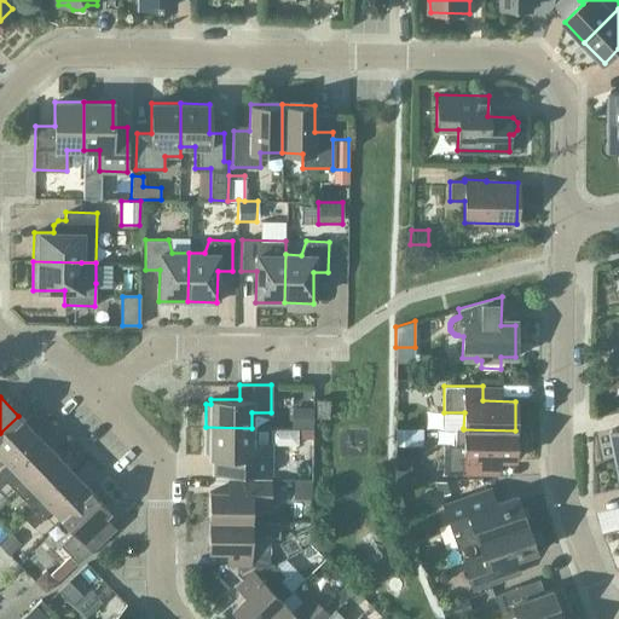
[(316,417),(329,417),(329,399),(317,399),(316,406),(316,417)]
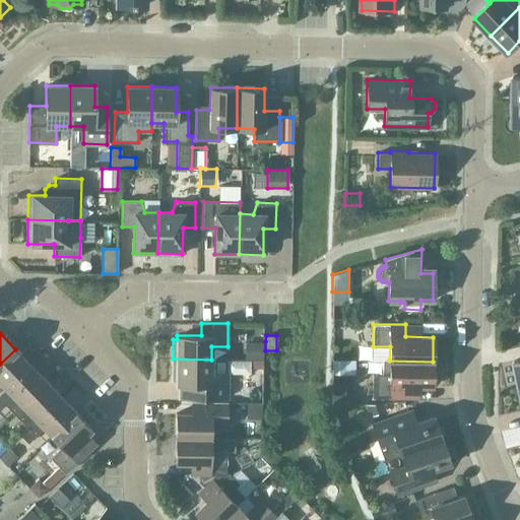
[(244,342),(244,360),(251,361),(262,361),(262,350),(263,342),(244,342)]
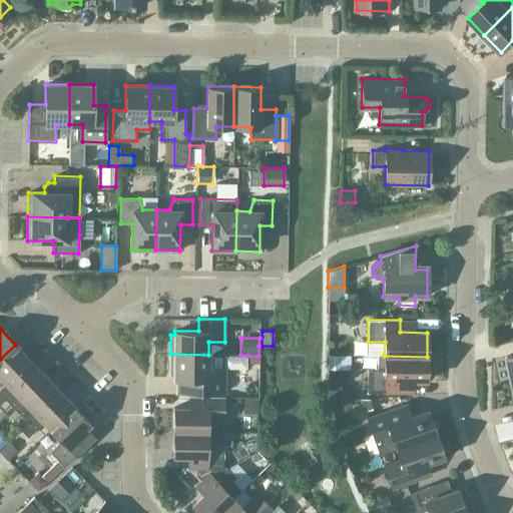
[(0,359),(0,388),(30,360),(15,345),(0,359)]
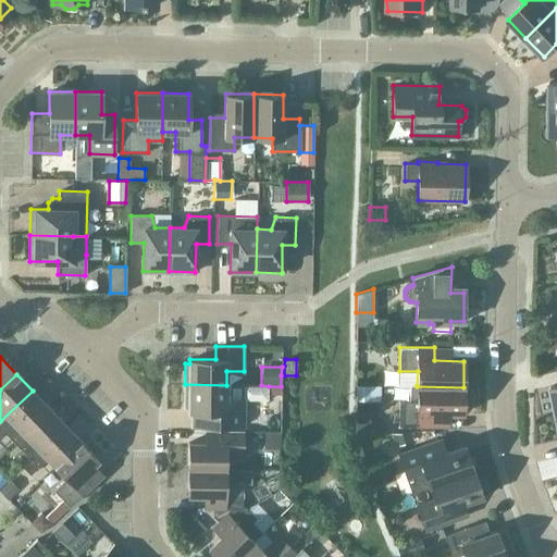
[(226,385),(185,384),(185,406),(188,406),(188,410),(218,410),(217,425),(243,425),(243,399),(226,399),(226,385)]
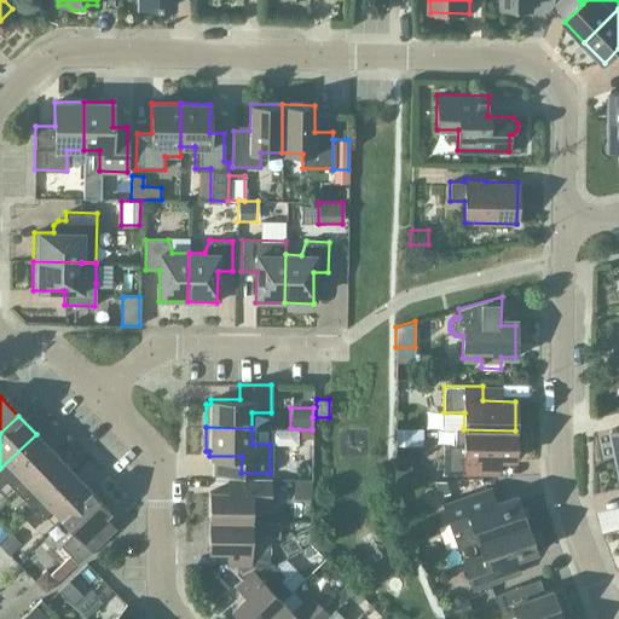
[(395,445),(410,445),(410,428),(395,427),(395,445)]
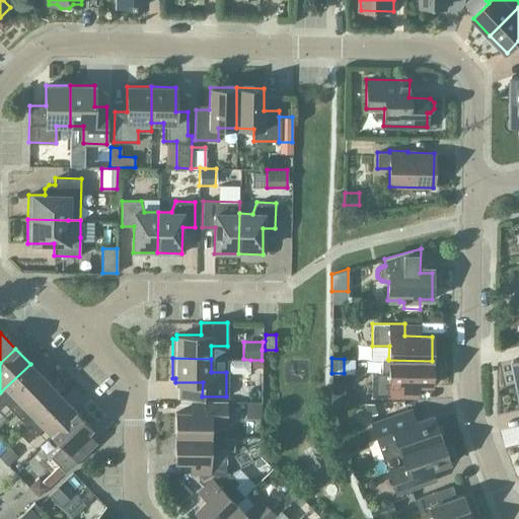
[(431,385),(432,361),(388,360),(388,359),(382,359),(382,373),(371,373),(371,396),(403,396),(403,384),(431,385)]
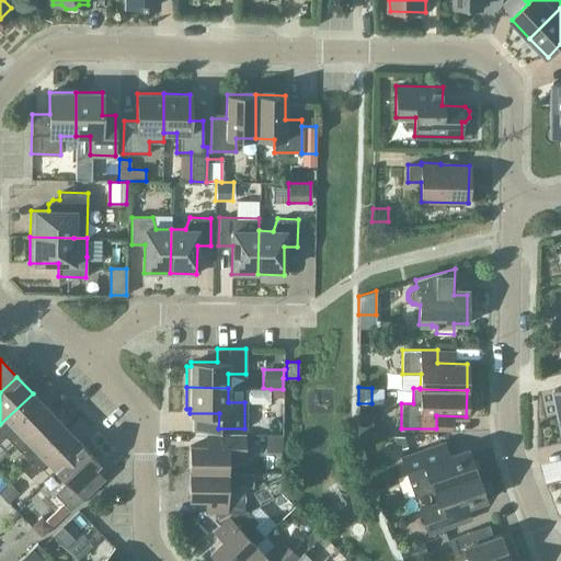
[(0,424),(0,441),(6,436),(13,445),(48,411),(33,393),(0,424)]
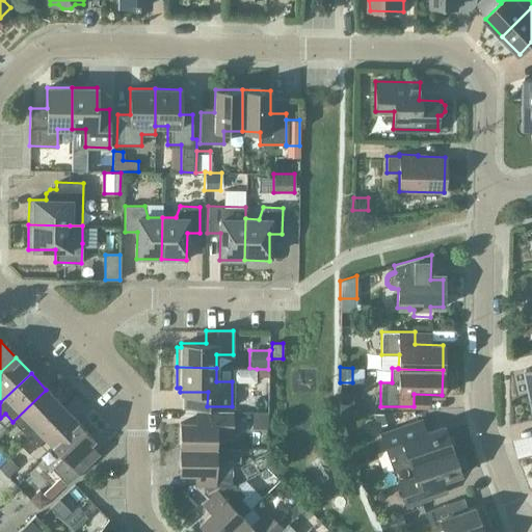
[(245,388),(244,397),(263,399),(264,390),(245,388)]
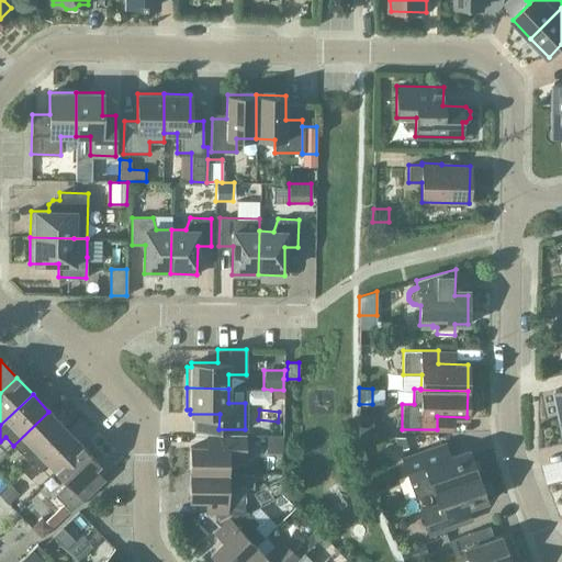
[(48,412),(13,446),(30,462),(65,428),(48,412)]
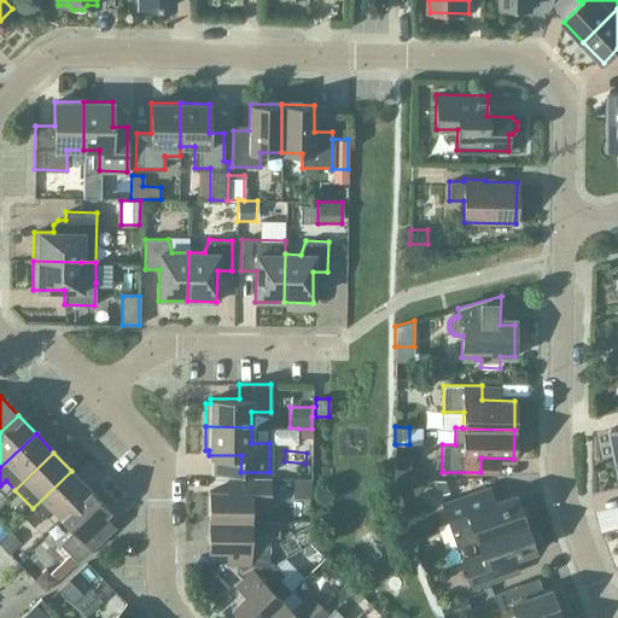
[(395,479),(407,479),(407,467),(408,459),(395,459),(395,479)]
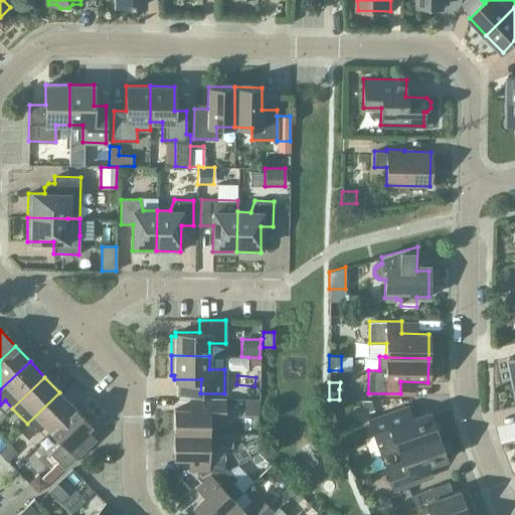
[(27,423),(19,431),(27,439),(43,422),(50,431),(74,408),(59,392),(27,423)]
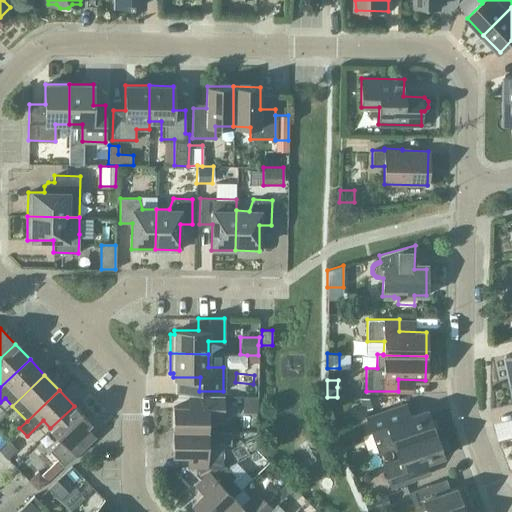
[(173,407),(172,431),(207,431),(207,418),(223,418),(223,395),(197,395),(196,407),(173,407)]
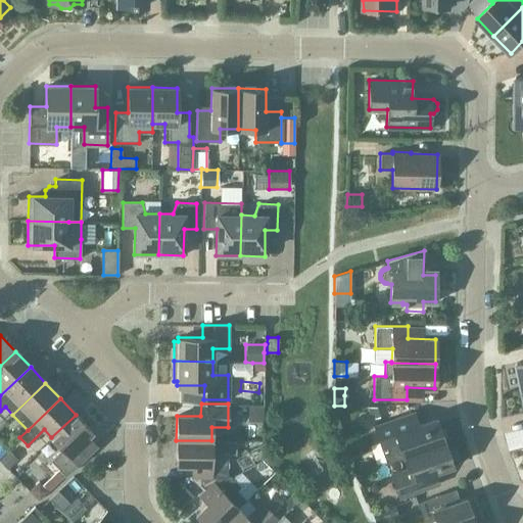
[(247,421),(263,421),(263,405),(247,405),(247,421)]
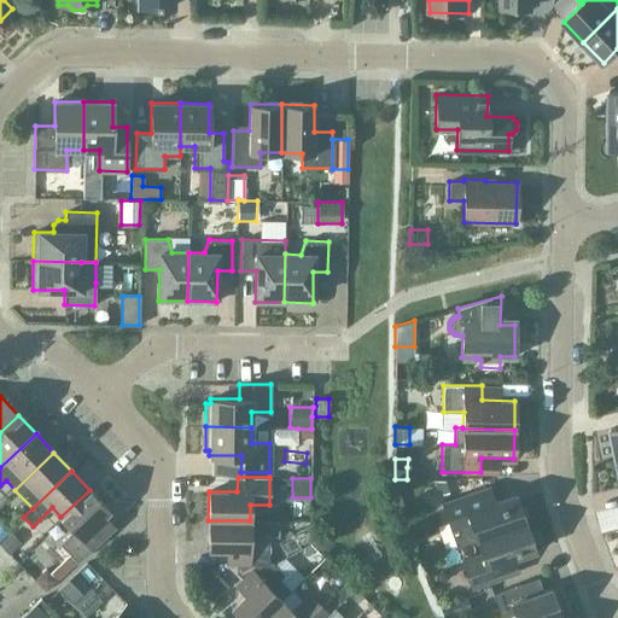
[(437,490),(438,495),(443,494),(449,491),(459,488),(455,479),(445,481),(433,481),(437,490)]
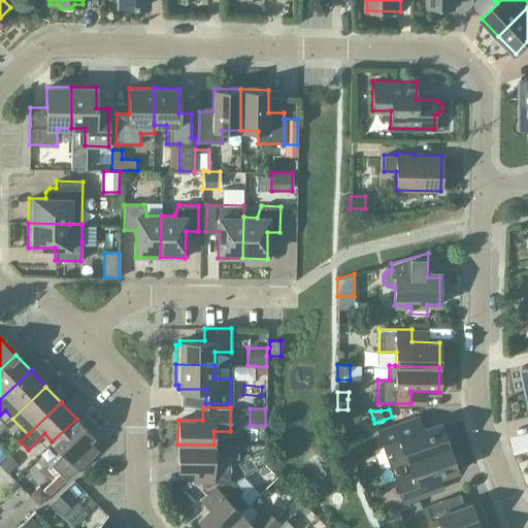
[(406,460),(449,446),(440,421),(422,428),(418,416),(377,430),(390,466),(406,460)]
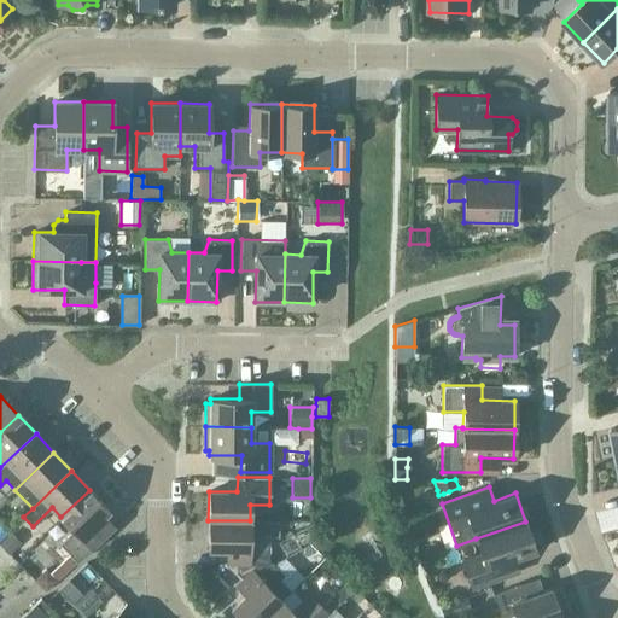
[(89,490),(60,517),(73,530),(59,543),(70,554),(76,561),(114,525),(103,514),(109,509),(89,490)]
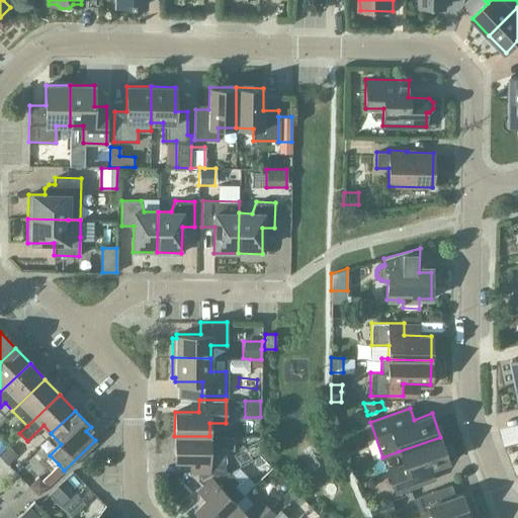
[(209,436),(174,436),(174,459),(198,460),(197,472),(225,472),(226,449),(218,449),(219,436),(209,436)]
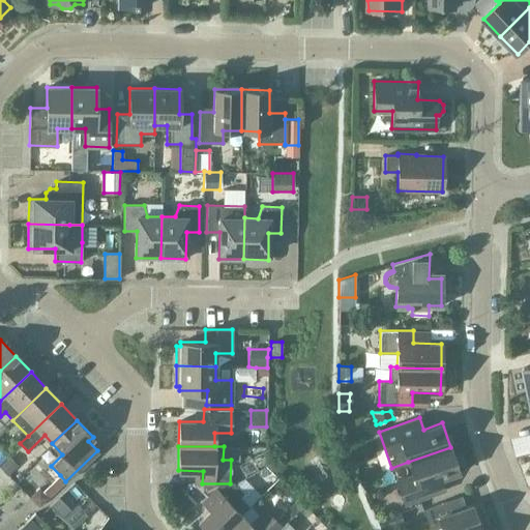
[(450,447),(408,462),(412,475),(396,480),(404,504),(444,490),(440,478),(459,472),(450,447)]
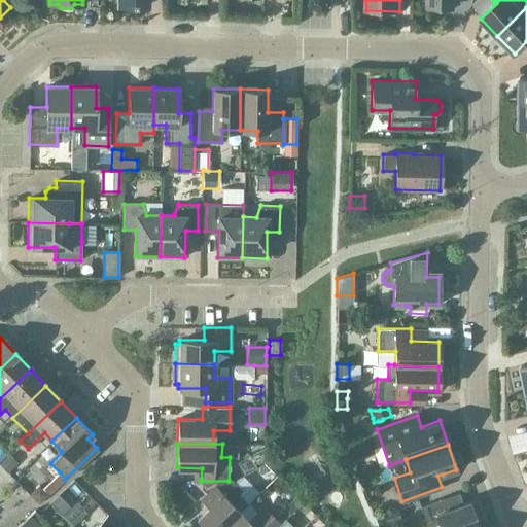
[(0,460),(0,464),(7,471),(18,462),(9,453),(0,460)]
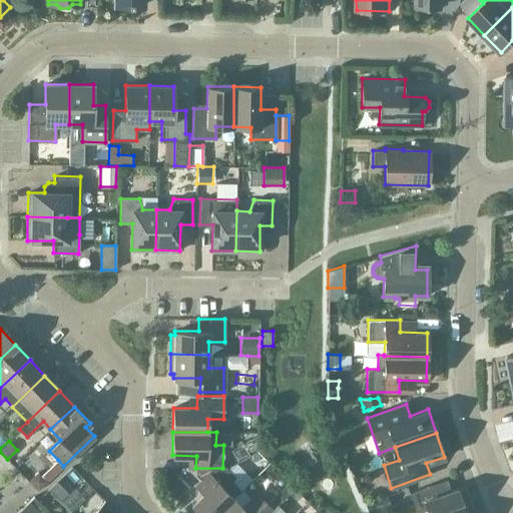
[(50,467),(56,473),(63,466),(58,460),(50,467)]
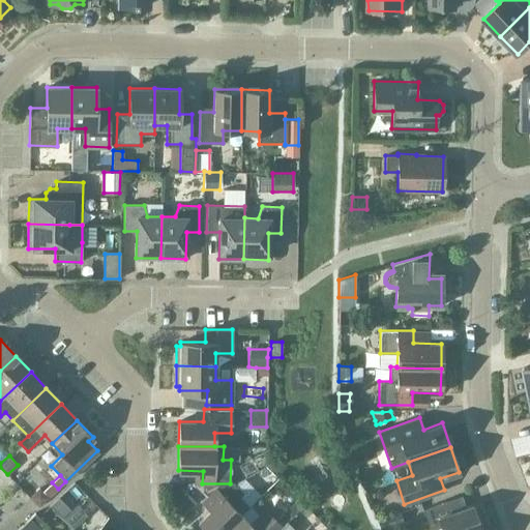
[(230,483),(202,483),(202,491),(215,504),(198,521),(206,529),(224,529),(240,513),(241,514),(248,506),(239,497),(243,493),(234,483),(230,483)]
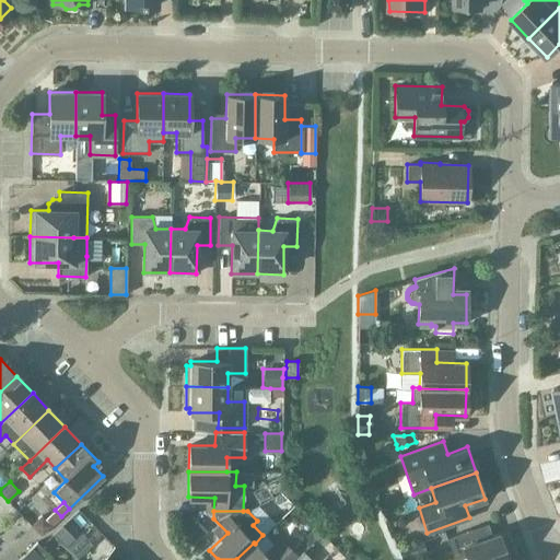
[(32,525),(41,535),(51,525),(50,525),(50,524),(45,520),(42,515),(32,525)]
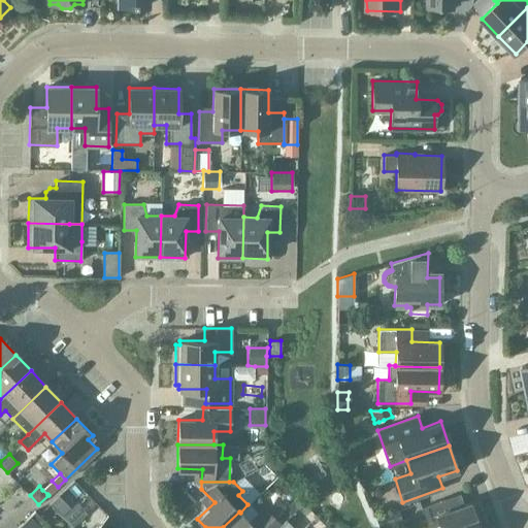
[(58,495),(48,503),(61,516),(69,506),(58,495)]
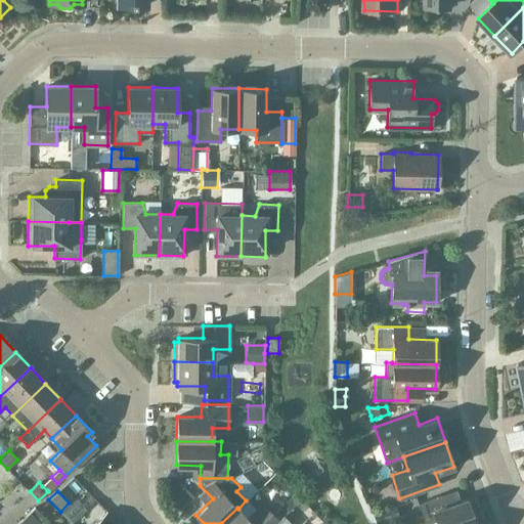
[(281,505),(288,511),(299,499),(292,493),(281,505)]
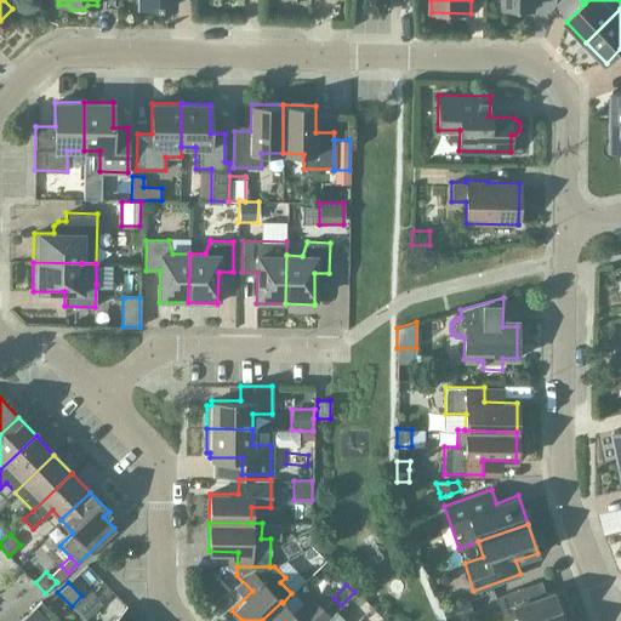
[(518,620),(556,620),(563,619),(553,591),(528,600),(523,587),(495,597),(503,620),(505,620),(517,617),(518,620)]
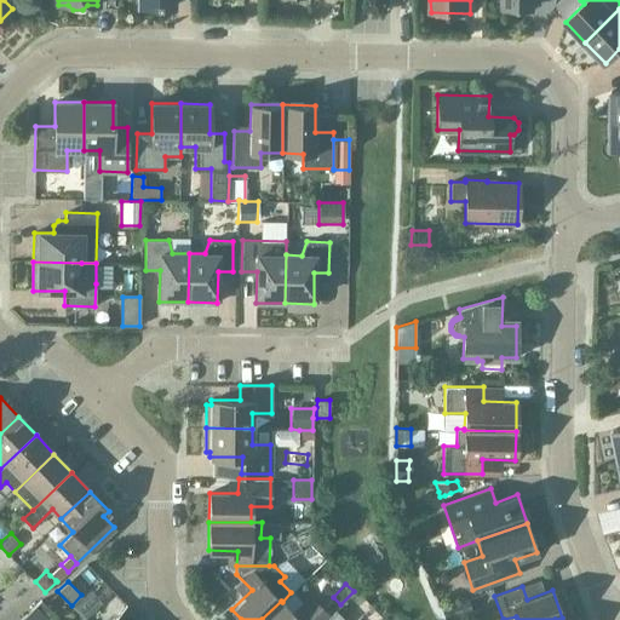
[(292,612),(282,602),(281,601),(262,619),(323,619),(329,615),(310,595),(292,612)]
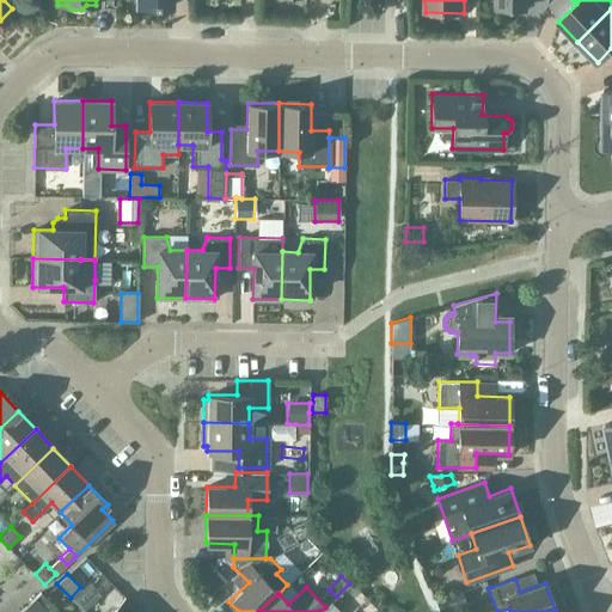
[(460,589),(435,599),(440,611),(441,611),(465,604),(460,589)]
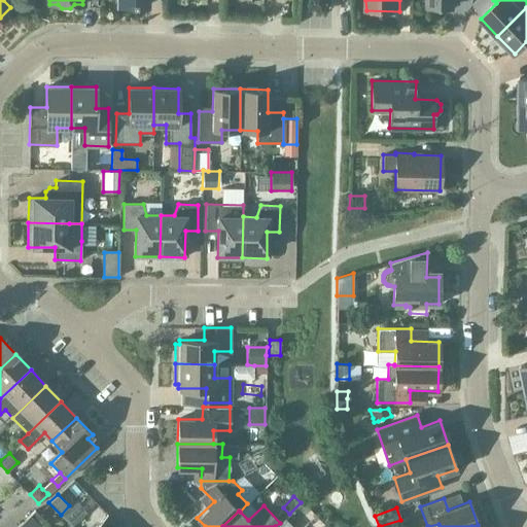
[(34,511),(30,515),(40,526),(45,521),(38,514),(34,511)]
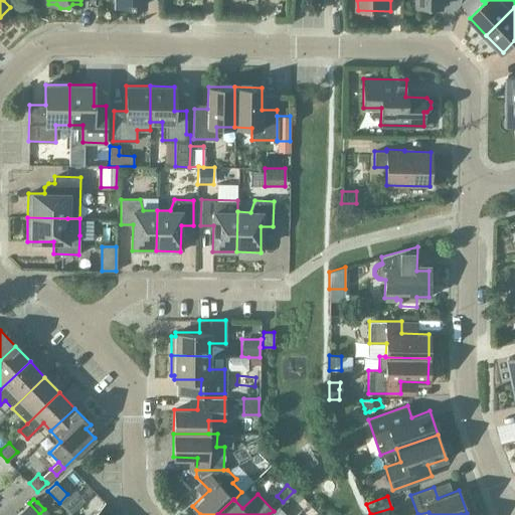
[(40,514),(39,514),(29,503),(29,502),(15,514),(40,514)]
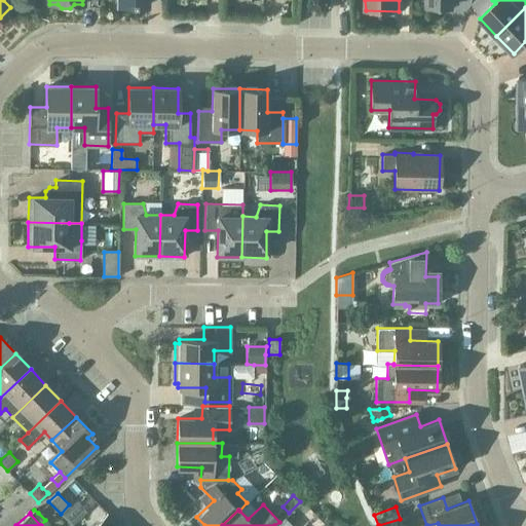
[(118,525),(107,514),(95,525),(118,525)]
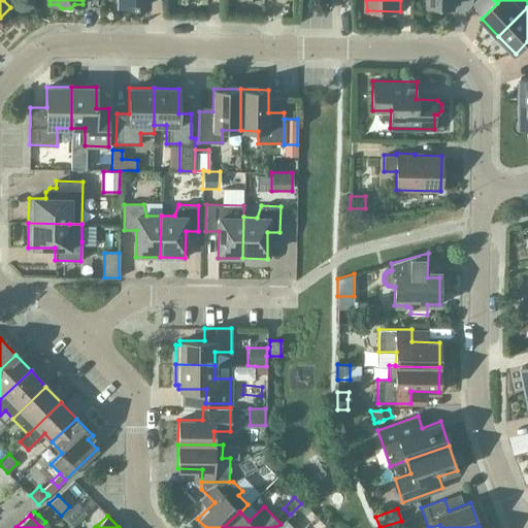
[(281,524),(275,527),(294,527),(286,519),(281,524)]
